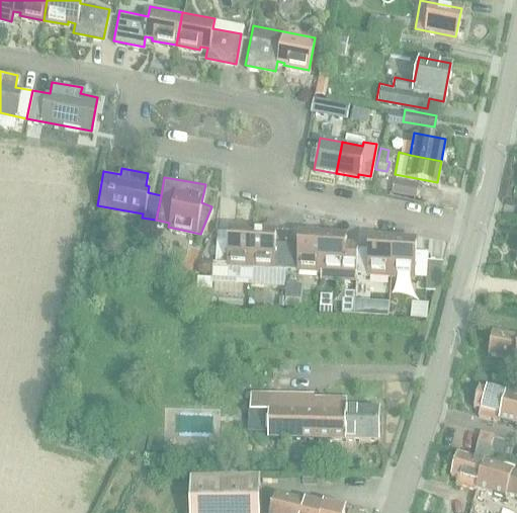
[(249,265),(251,230),(228,229),(228,238),(216,237),(213,263),(226,263),(226,264),(249,265)]
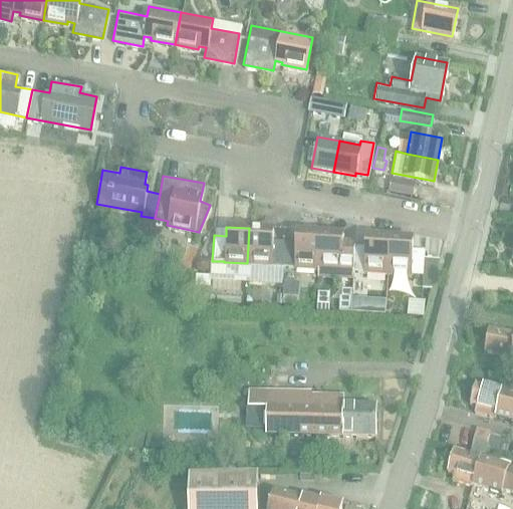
[(282,265),(283,240),(272,239),(272,229),(249,228),(247,263),(270,265),(270,264),(282,265)]
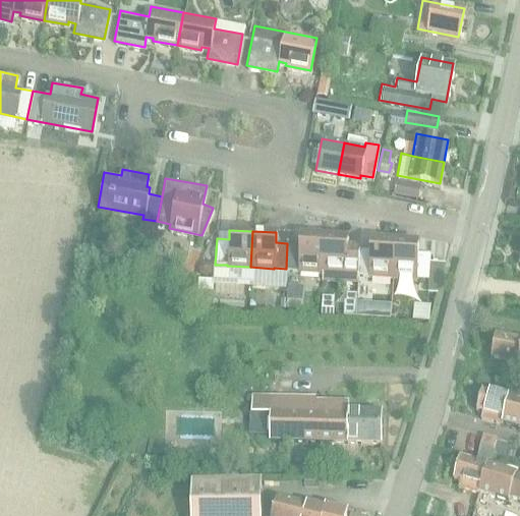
[(322,271),(324,235),(300,234),(300,243),(287,243),(286,269),(298,270),(322,271)]
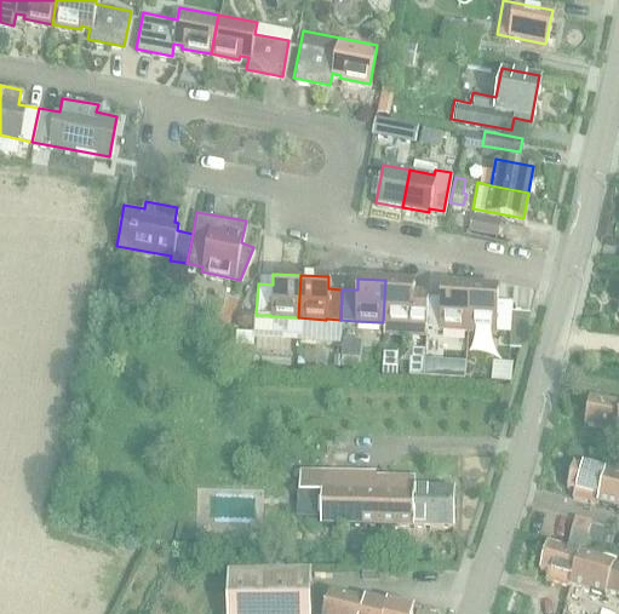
[(425,325),(427,294),(412,293),(413,282),(385,280),(383,322),(411,325),(411,323),(425,325)]
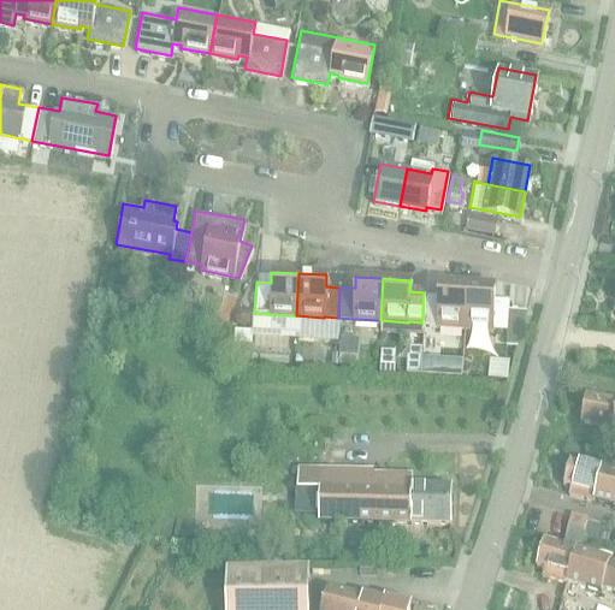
[(465,326),(467,283),(439,282),(438,294),(424,292),(423,323),(437,324),(465,326)]
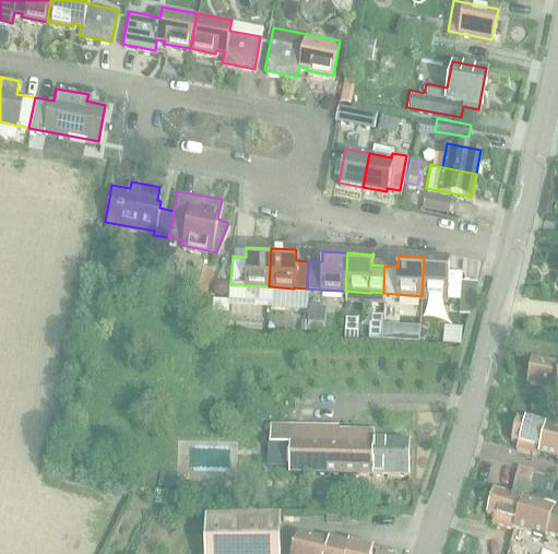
[(424,257),(422,296),(446,297),(460,297),(461,270),(448,269),(449,259),(424,257)]
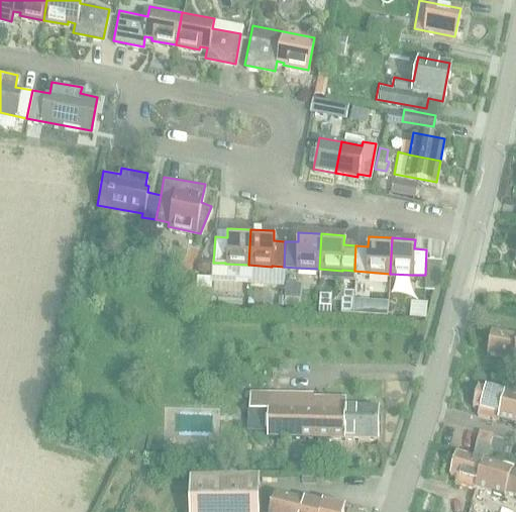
[(411,299),(429,300),(430,284),(412,283),(411,299)]
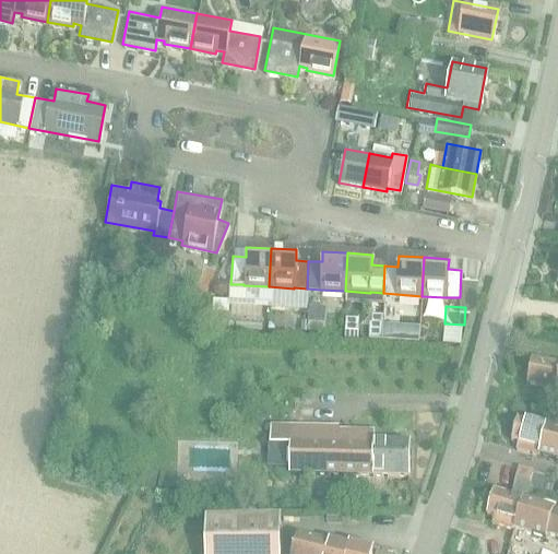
[(372,321),(368,321),(368,337),(380,337),(380,321),(372,321)]
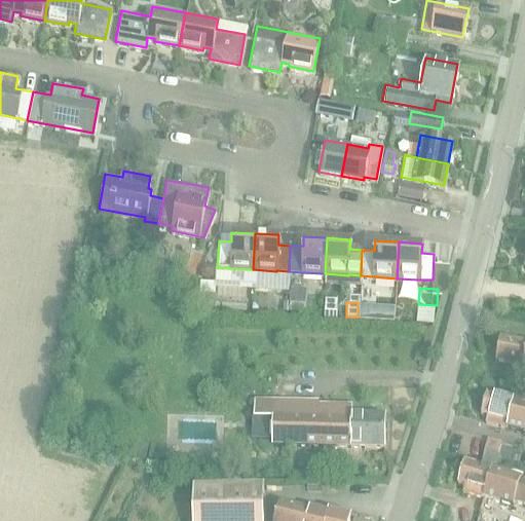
[(432,307),(416,306),(415,323),(430,324),(432,307)]
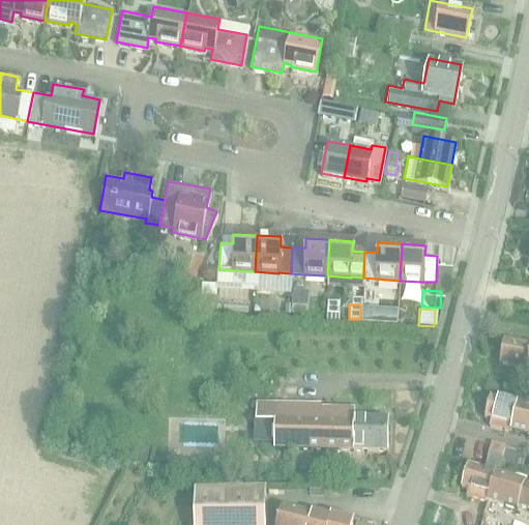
[(526,371),(528,371),(528,342),(503,338),(499,360),(527,366),(526,371)]
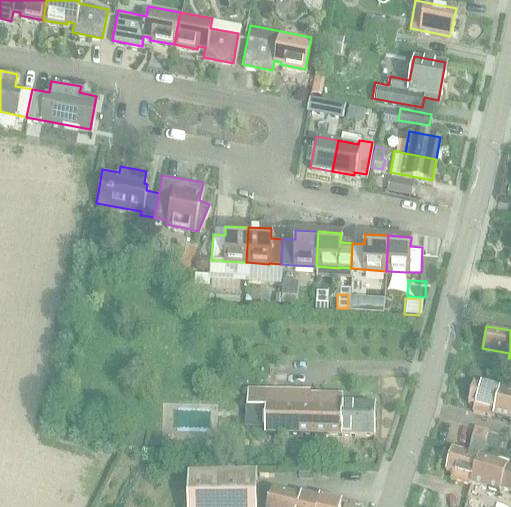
[(510,390),(472,380),(467,400),(472,402),(471,408),(492,414),(492,413),(510,418),(510,390)]
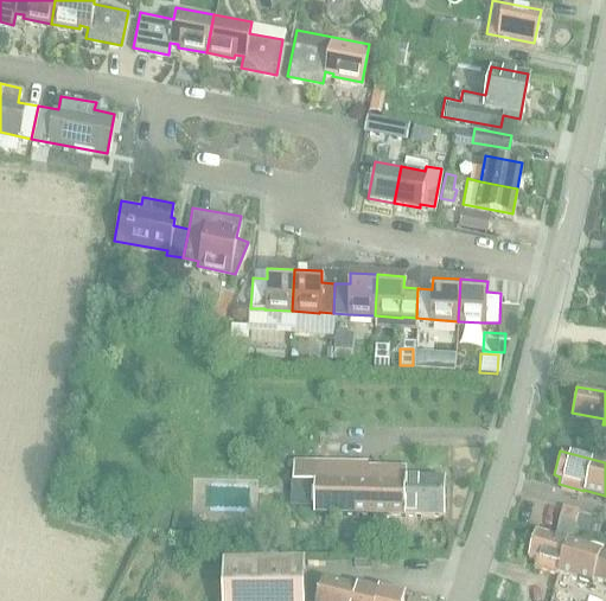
[(389,512),(441,513),(442,475),(403,475),(403,464),(367,464),(367,459),(292,458),(292,478),(314,478),(314,511),(389,512)]
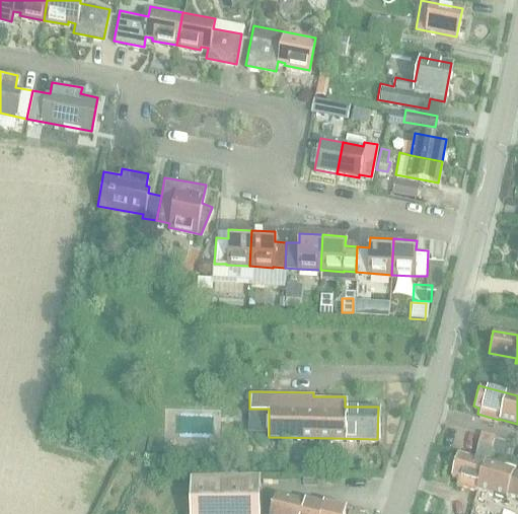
[(475,452),(487,455),(491,444),(478,441),(475,452)]
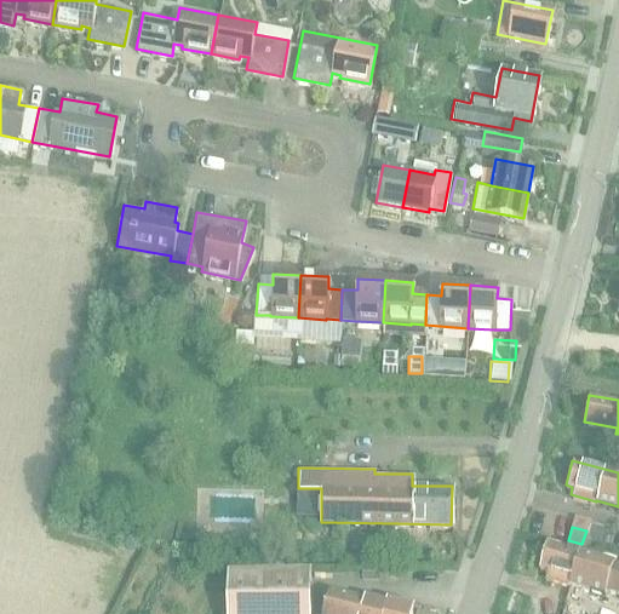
[(606,586),(618,590),(618,562),(546,540),(539,567),(546,568),(544,577),(569,585),(571,581),(605,591),(606,586)]
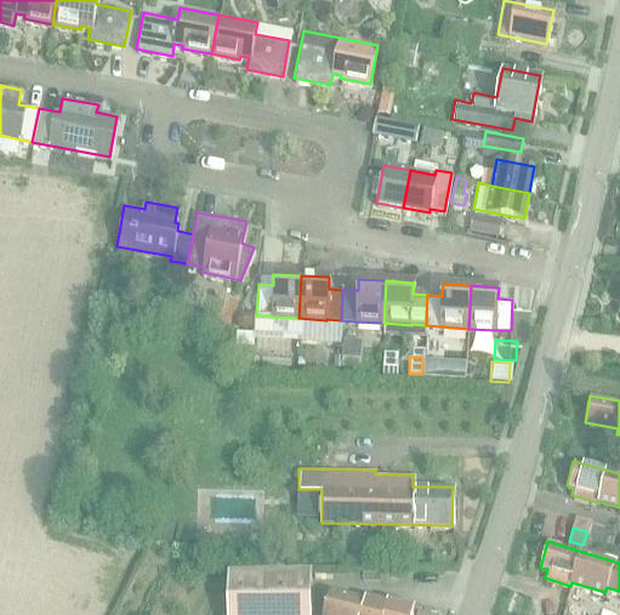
[(227,568),(226,614),(310,614),(310,567),(227,568)]
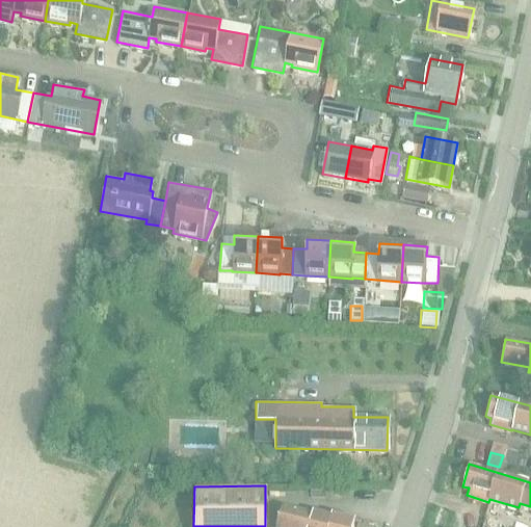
[(330,514),(329,517),(281,504),(274,526),(349,526),(352,519),(330,514)]
